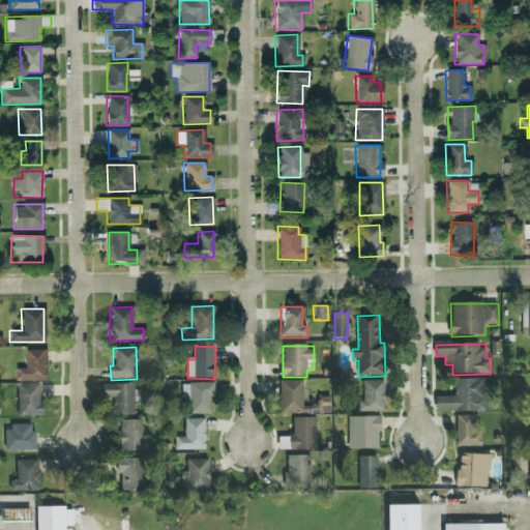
[(43,348),(24,349),(24,367),(13,367),(15,381),(45,379),(43,348)]
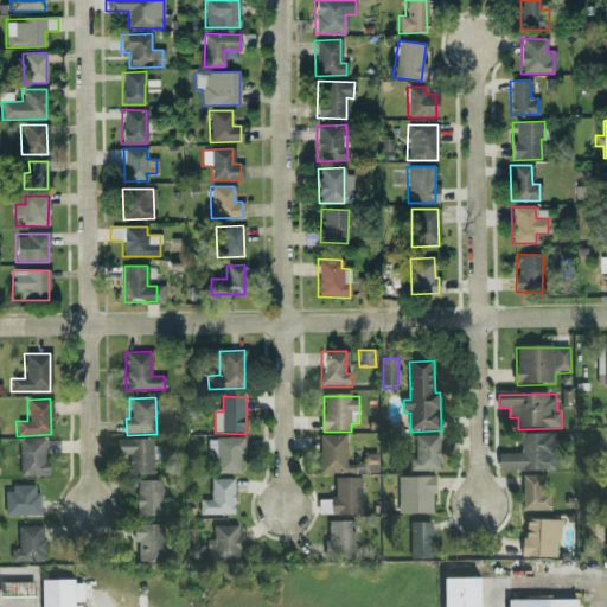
[(500,472),(555,472),(555,435),(522,434),(521,455),(500,454),(500,472)]
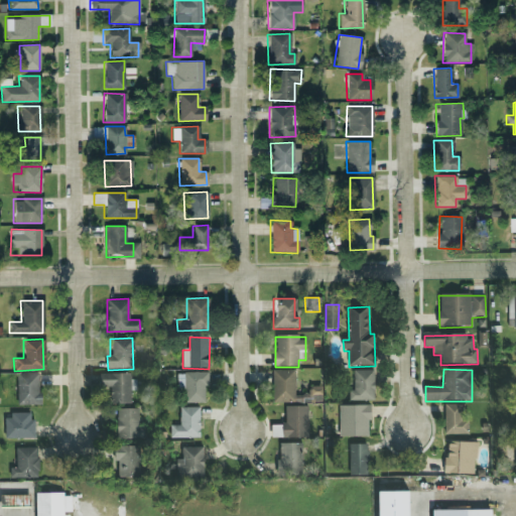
[(273,403),(321,403),(321,387),(310,387),(310,396),(295,396),(295,371),(273,371),(273,403)]
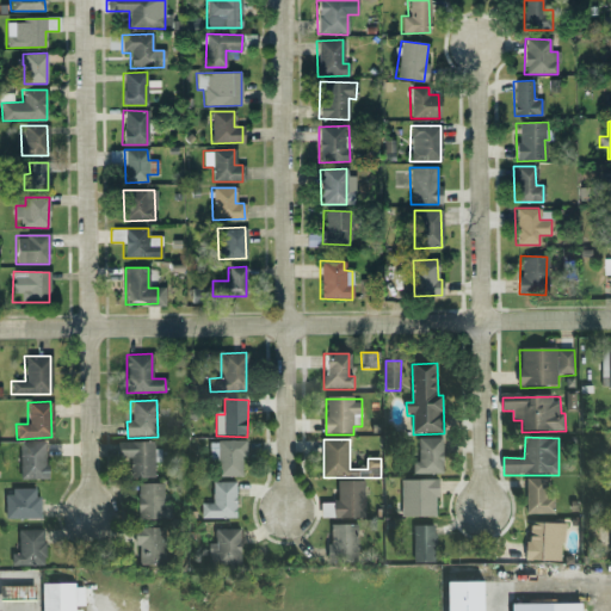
[(444,475),(443,439),(415,440),(417,475),(444,475)]
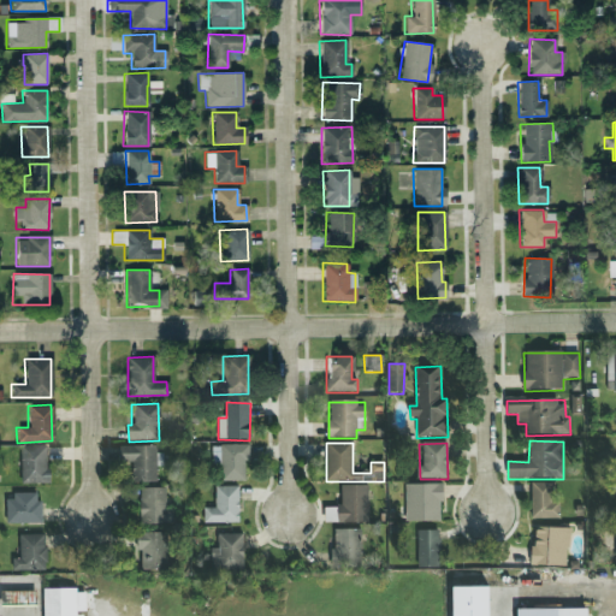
[(244,483),(246,461),(249,461),(249,445),(220,445),(220,481),(244,483)]
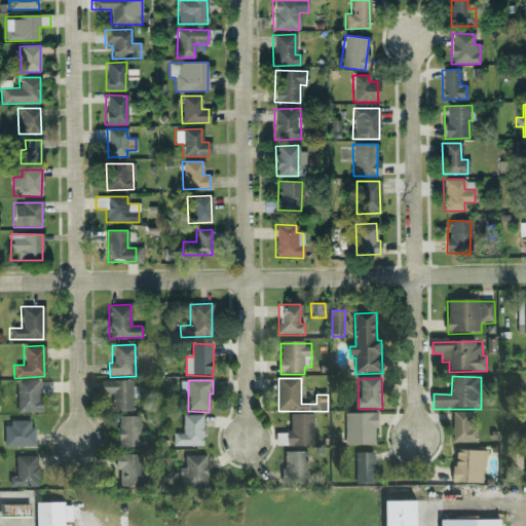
[(41,414),(41,381),(17,382),(19,414),(41,414)]
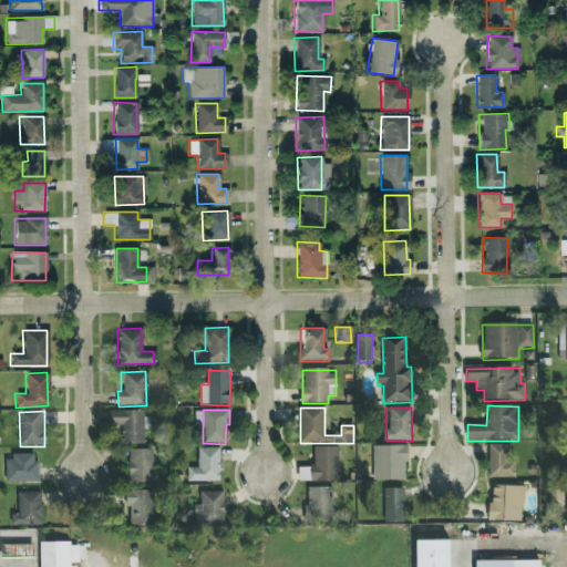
[(144,444),(144,430),(148,430),(147,411),(110,412),(110,428),(121,426),(121,444),(144,444)]
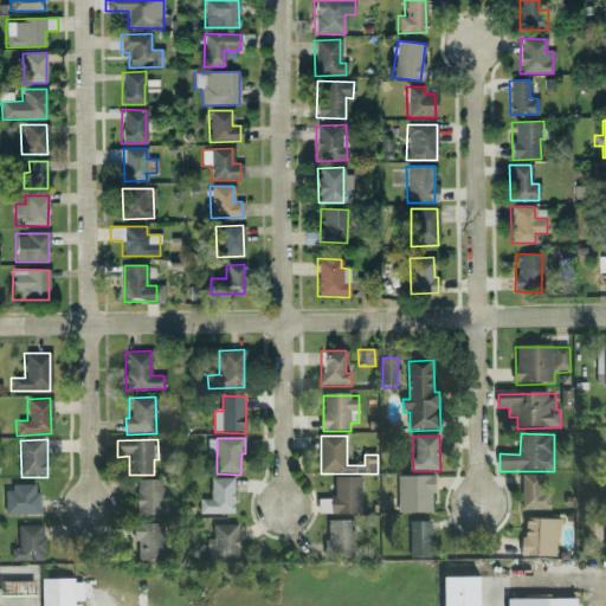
[(550,510),(550,492),(542,494),(542,476),(522,476),(522,511),(550,510)]
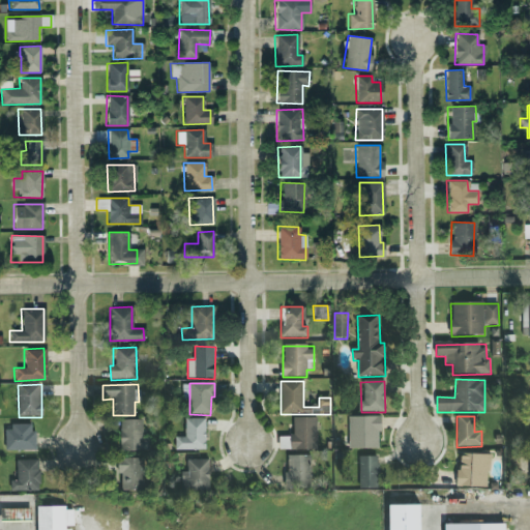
[(351,417),(352,449),(381,449),(380,417),(351,417)]
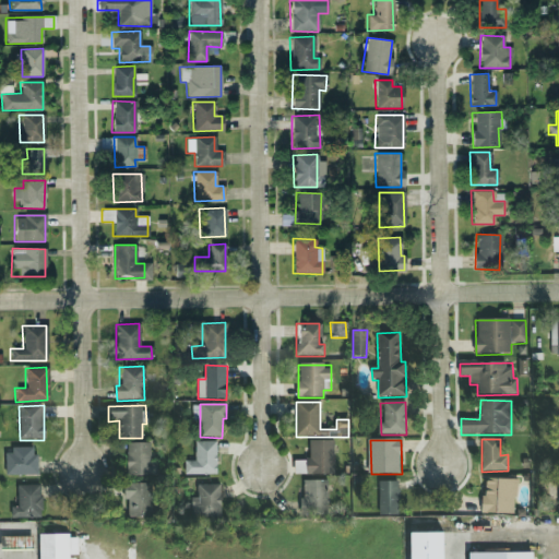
[(295,475),(334,474),(333,441),(309,441),(310,461),(295,462),(295,475)]
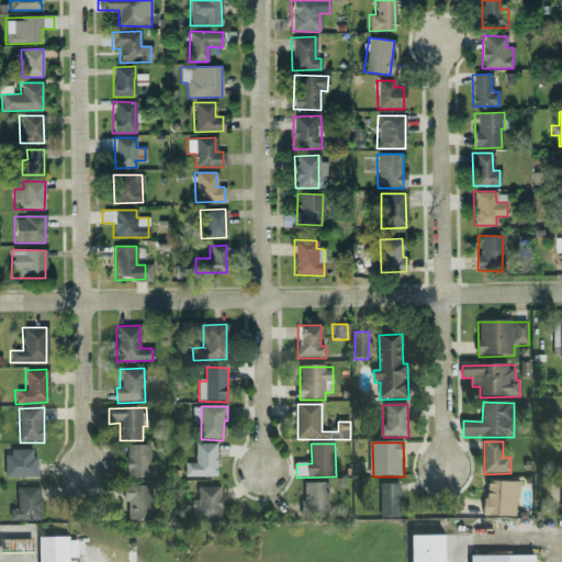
[(218,445),(197,445),(197,464),(187,464),(186,478),(218,478),(218,445)]
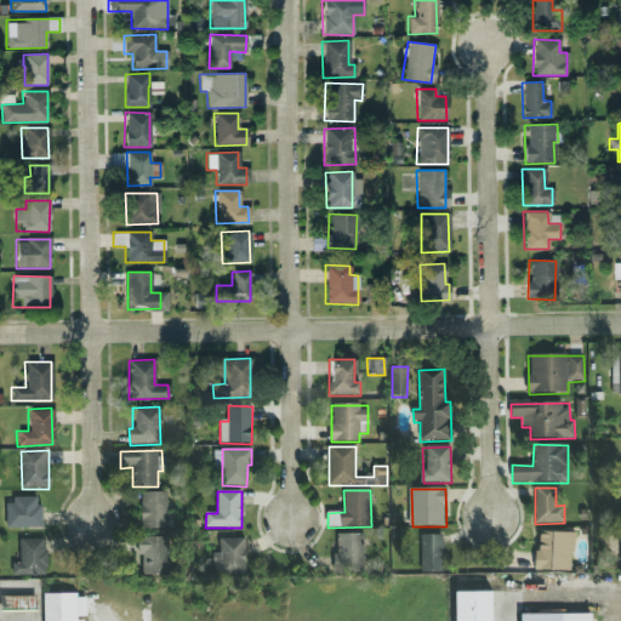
[(141,493),(142,530),(175,529),(175,514),(167,514),(167,493),(141,493)]
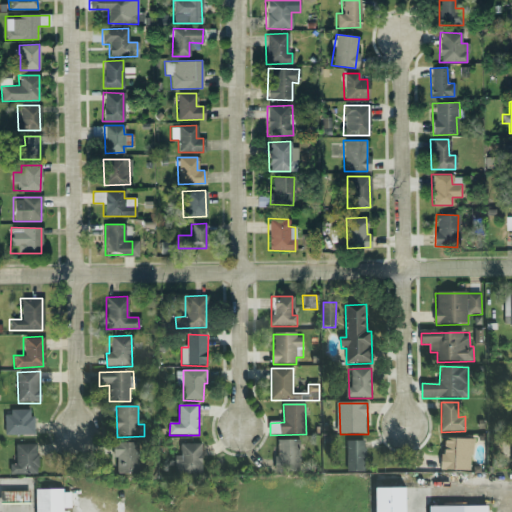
[(33,411),(5,412),(5,436),(34,435),(33,411)]
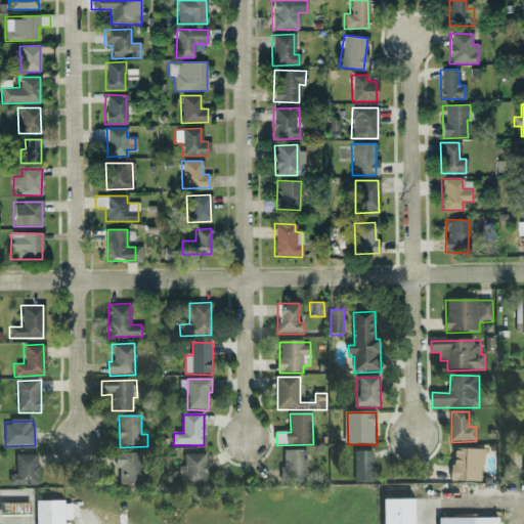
[(452,482),(483,482),(484,450),(453,448),(452,482)]
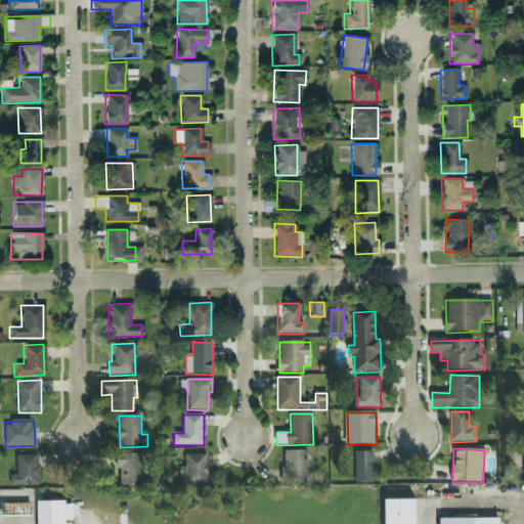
[(307,451),(285,450),(284,479),(306,480),(307,451)]
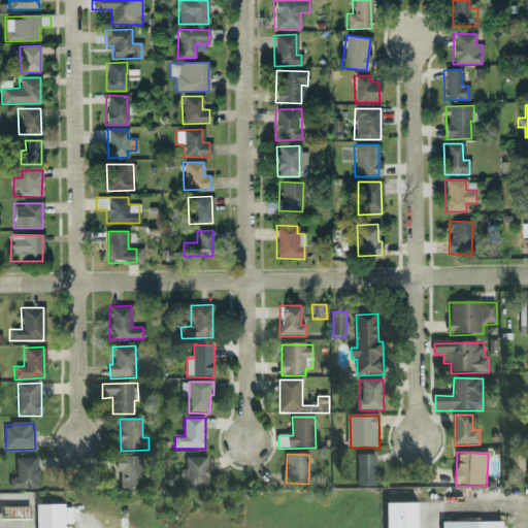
[(358,456),(358,487),(377,487),(376,455),(358,456)]
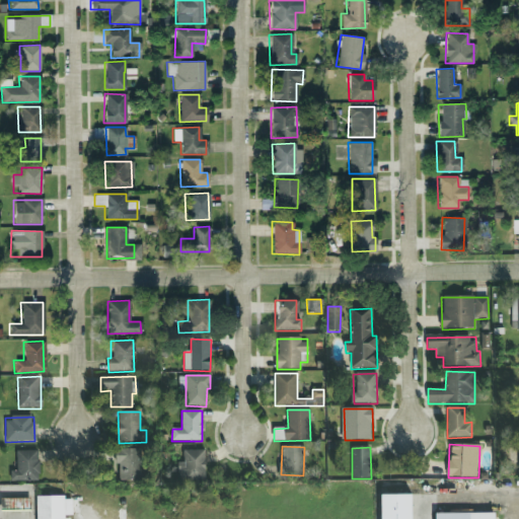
[(141,449),(115,450),(116,465),(119,465),(120,482),(142,480),(141,449)]
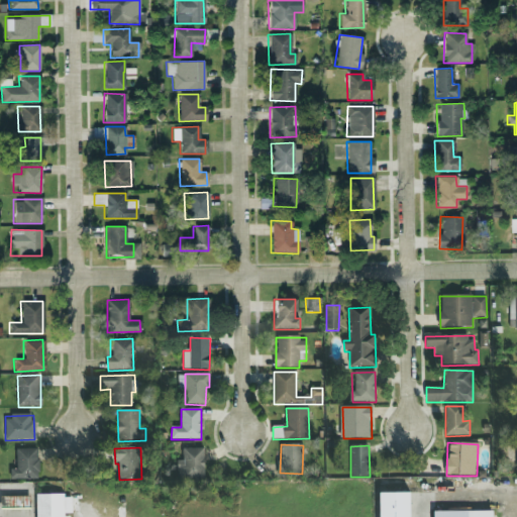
[(182,460),(177,460),(177,479),(204,479),(204,448),(182,449),(182,460)]
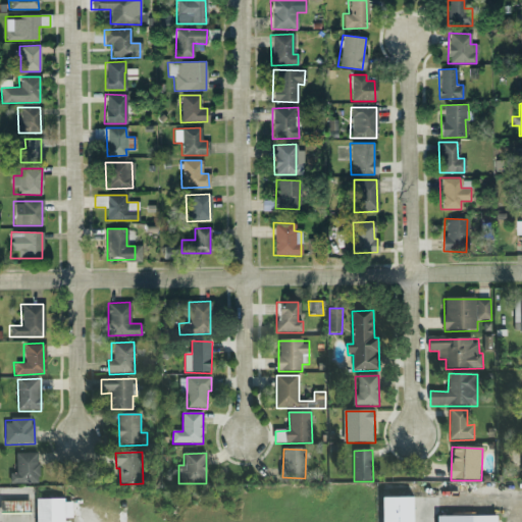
[(39,454),(16,454),(16,474),(10,474),(11,484),(40,483),(39,454)]
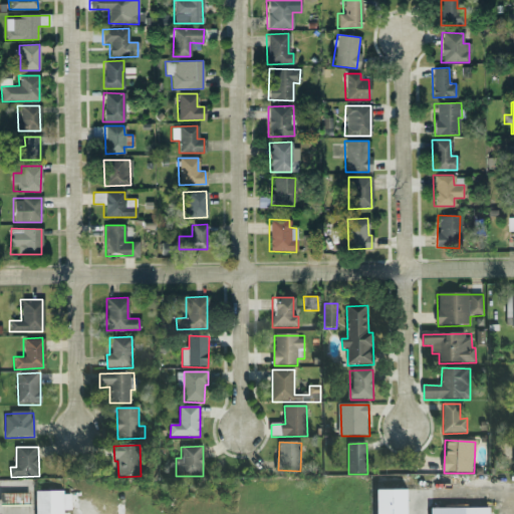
[(376,491),(376,513),(407,513),(408,490),(376,491)]
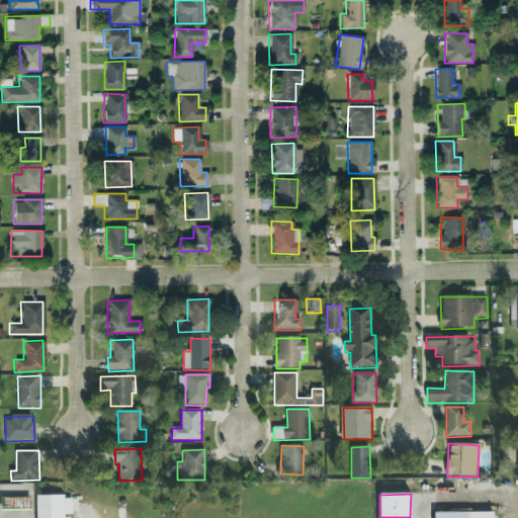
[(65,517),(65,515),(72,515),(72,496),(36,497),(36,517),(65,517)]
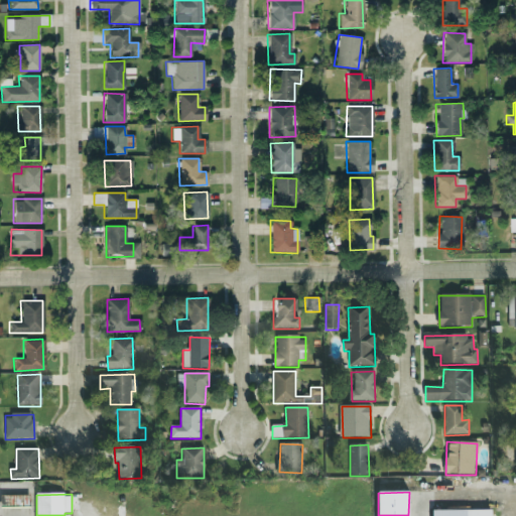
[(29,507),(29,496),(4,498),(4,508),(29,507)]
